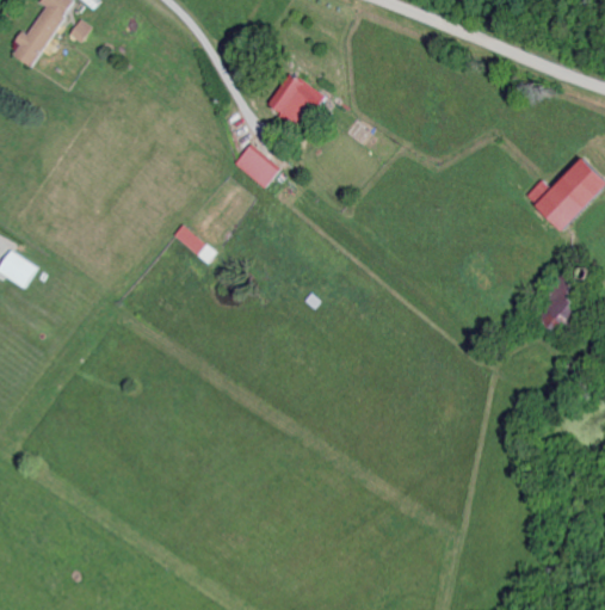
[(45,5),(22,44),(16,55),(35,67),(76,0),(43,0),(42,2),(45,5)]
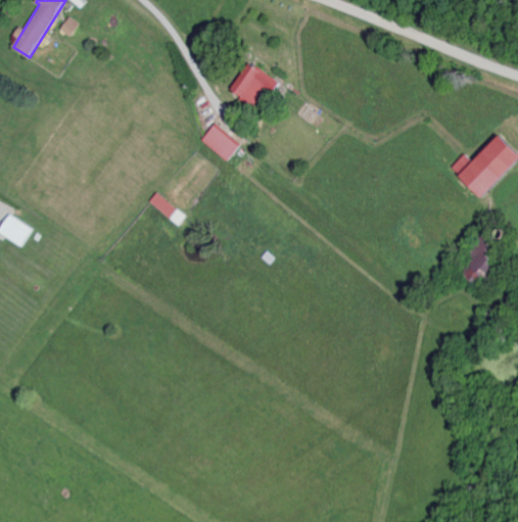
[(60,30),(72,37),(80,24),(69,16),(60,30)]
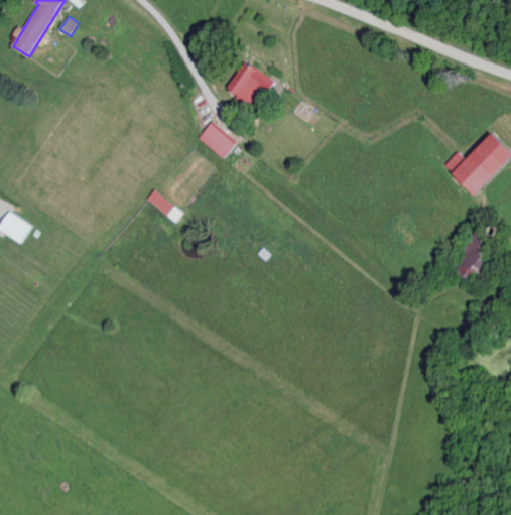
[(278,82),(248,60),(229,89),(253,106),(265,88),(270,92),(278,82)]
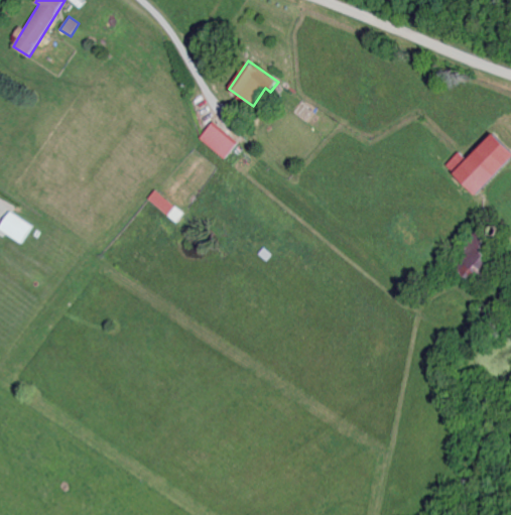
[(199,137),(224,159),(237,144),(213,122),(199,137)]
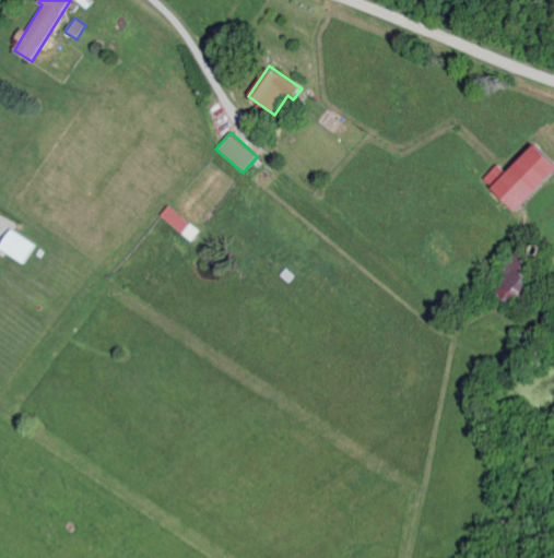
[(549,176),(527,152),(483,193),(506,217),(549,176)]
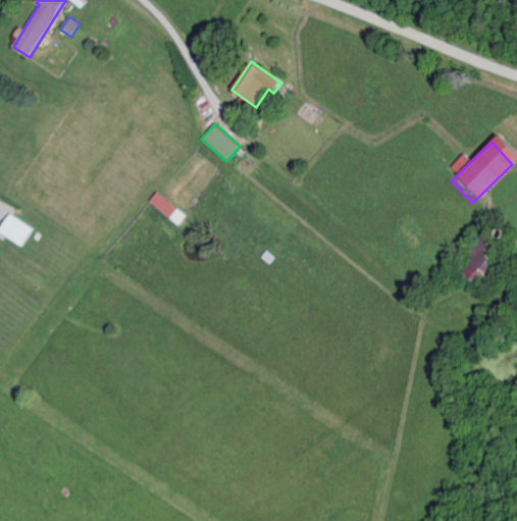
[(148,202),(177,225),(186,216),(156,192),(148,202)]
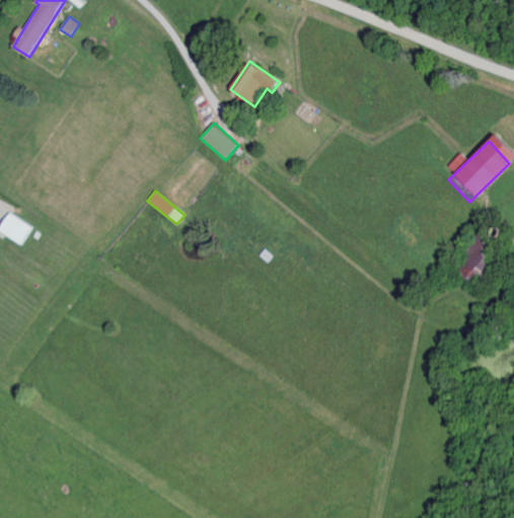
[(23,244),(32,225),(7,213),(0,228),(0,233),(23,244)]
